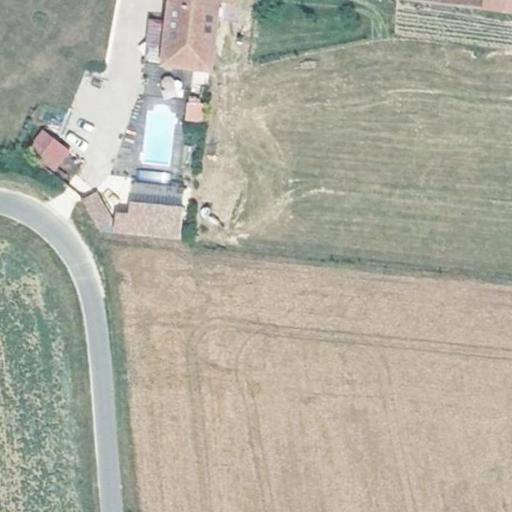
[(197,64),(203,0),(157,0),(153,60),(197,64)]
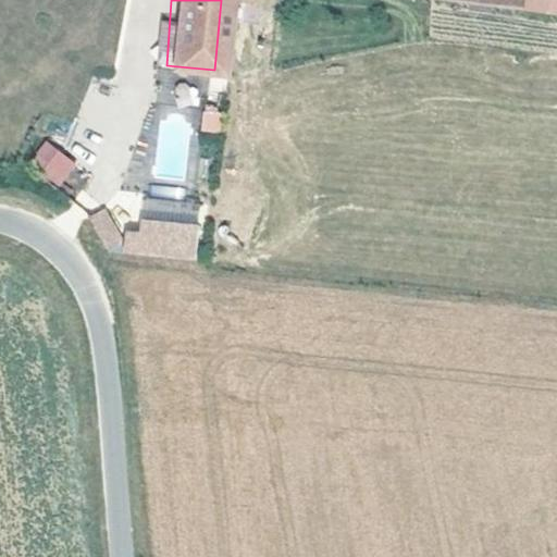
[(201,108),(200,131),(218,131),(219,109),(201,108)]
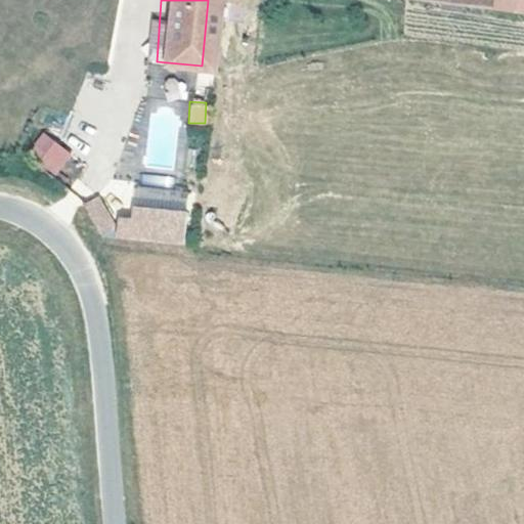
[(179,104),(147,104),(147,166),(178,166),(179,104)]
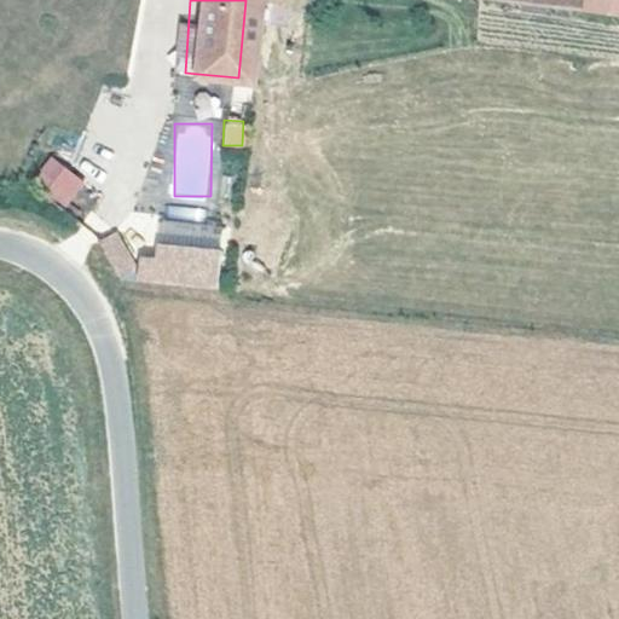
[(18,149),(4,161),(30,196),(46,185),(18,149)]
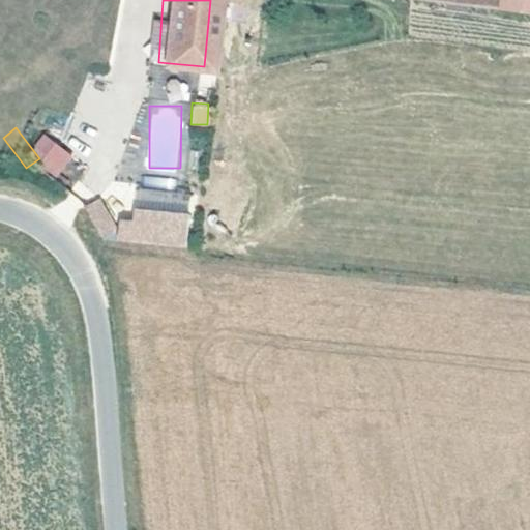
[(146,176),(145,186),(171,188),(172,178),(146,176)]
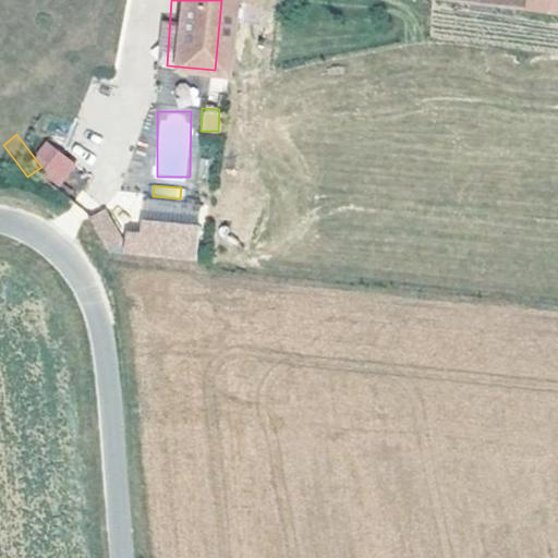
[(124,230),(122,253),(194,261),(201,203),(142,196),(138,231),(124,230)]
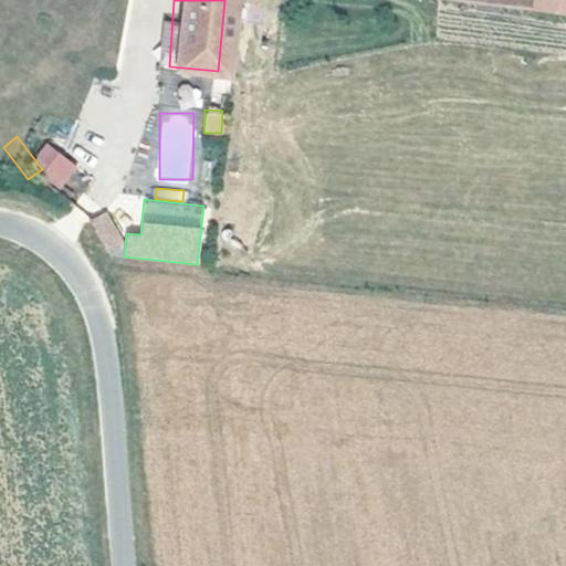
[(76,217),(98,248),(114,239),(91,205),(76,217)]
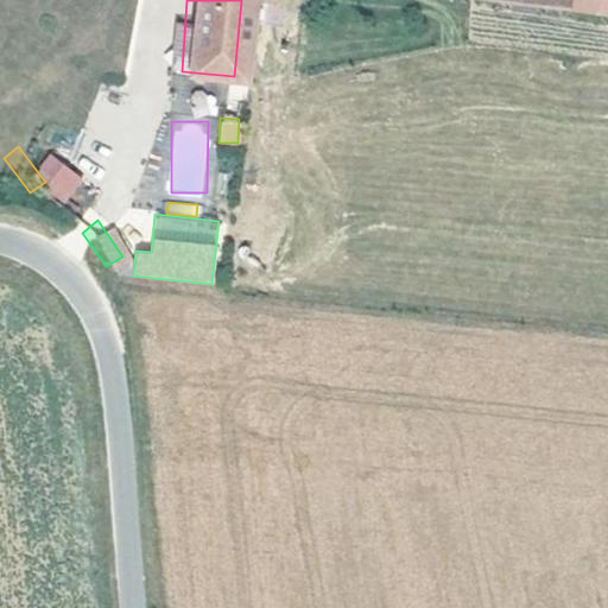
All buildings are outlined.
